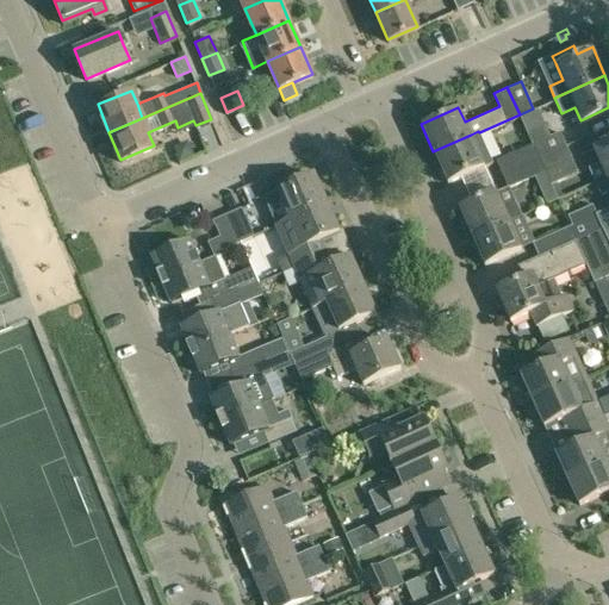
[(532,143),(538,155),(554,148),(565,143),(559,130),(546,135),(541,125),(527,131),(532,143)]
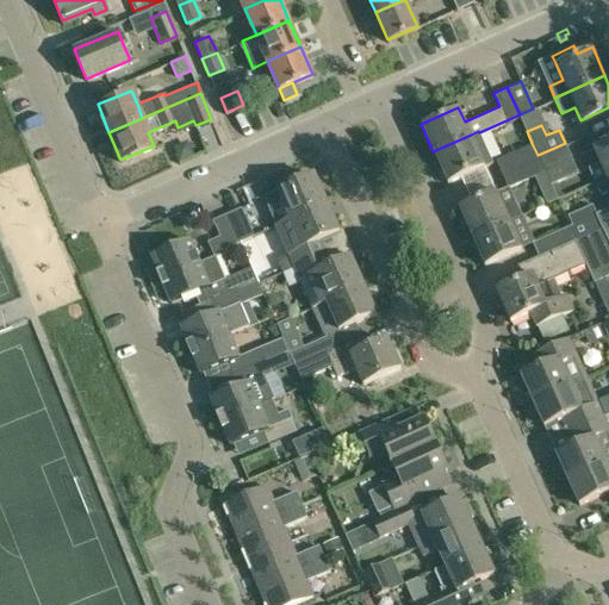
[(471,135),(433,151),(446,180),(483,163),(491,160),(479,132),(478,131),(471,135)]
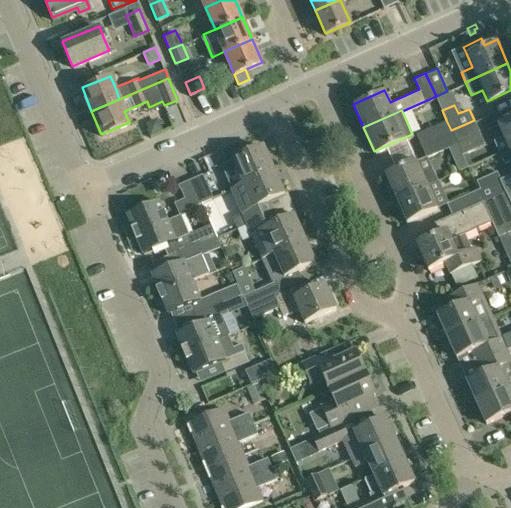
[(497,150),(510,144),(510,116),(497,123),(502,136),(493,140),(497,150)]
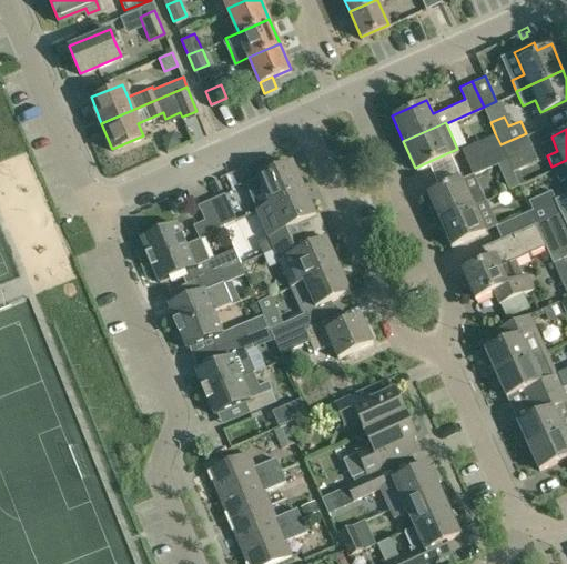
[(500,144),(495,133),(461,148),(466,160),(500,144)]
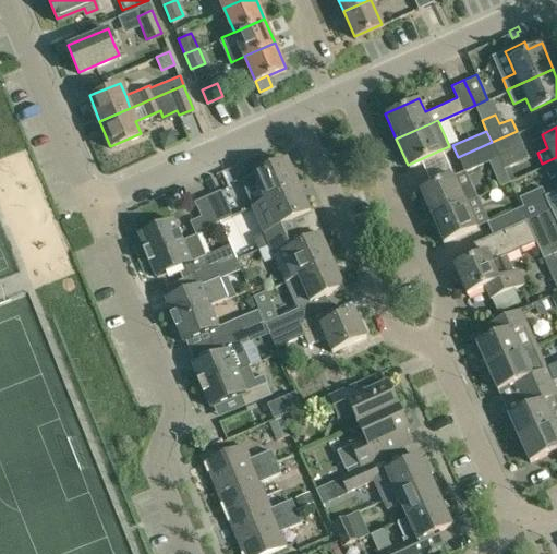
[(492,142),(503,167),(518,160),(507,135),(492,142)]
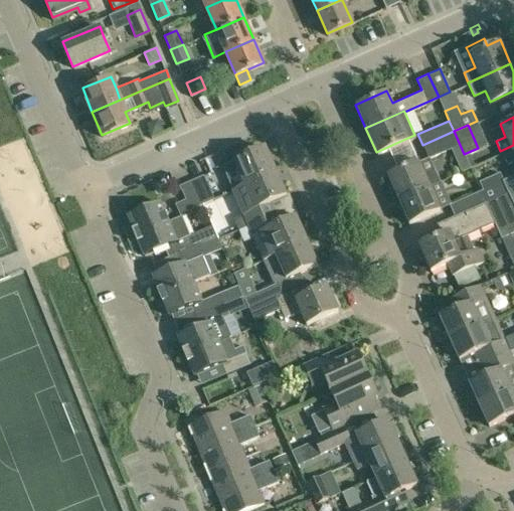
[(464,154),(454,131),(422,145),(429,157),(451,148),(461,169),(469,165),(464,154)]
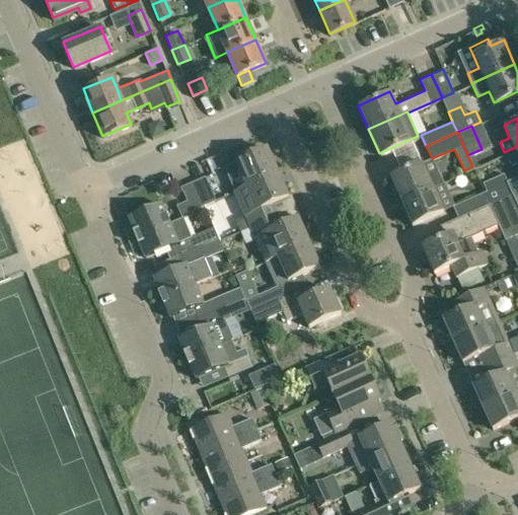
[(517,146),(504,152),(510,164),(517,160),(517,146)]
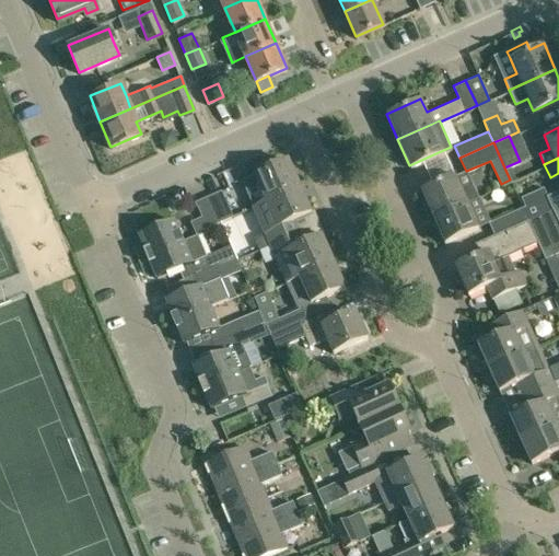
[(266,200),(300,185),(288,159),(254,174),(242,180),(254,206),(266,200)]
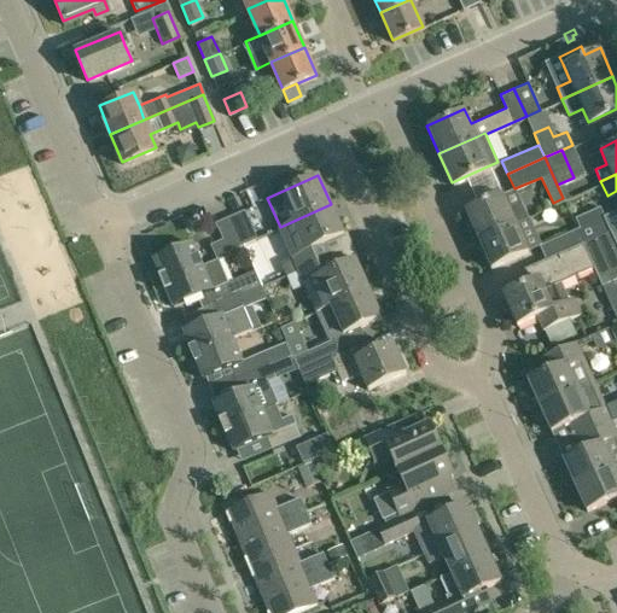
[(476,238),(513,221),(525,216),(518,202),(507,206),(501,193),(464,210),(476,238)]
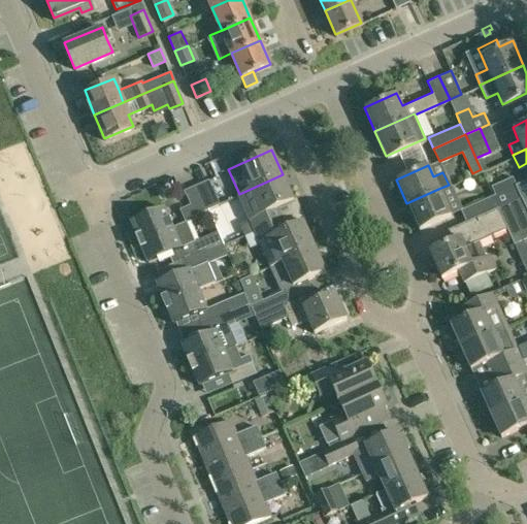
[(281,218),(275,206),(293,198),(283,174),(251,189),(239,194),(250,217),(255,229),(281,218)]
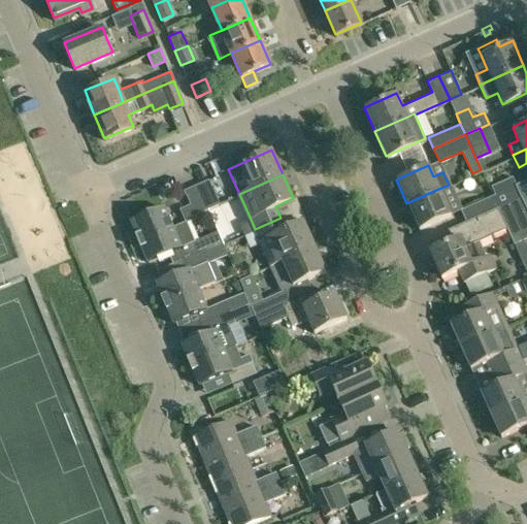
[(497,206),(520,196),(515,185),(515,184),(511,175),(491,185),(494,193),(491,194),(497,206)]
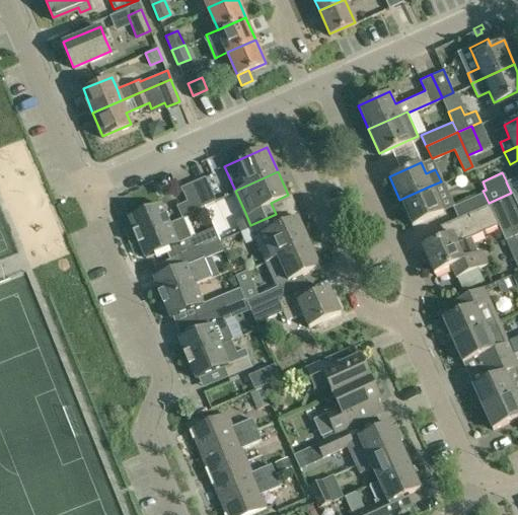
[(194,179),(204,204),(216,199),(205,174),(194,179)]
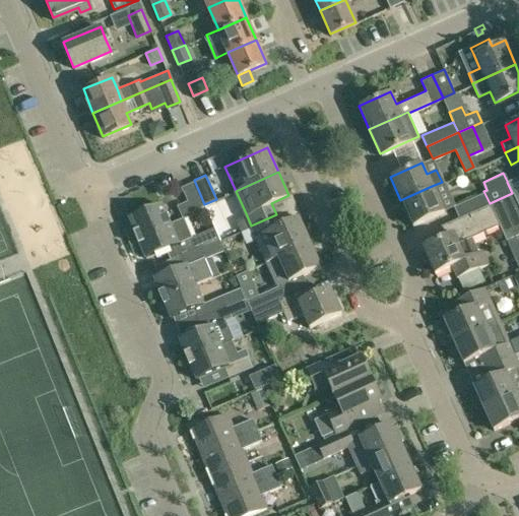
[(178,203),(183,216),(205,207),(204,204),(194,180),(181,186),(187,199),(178,203)]
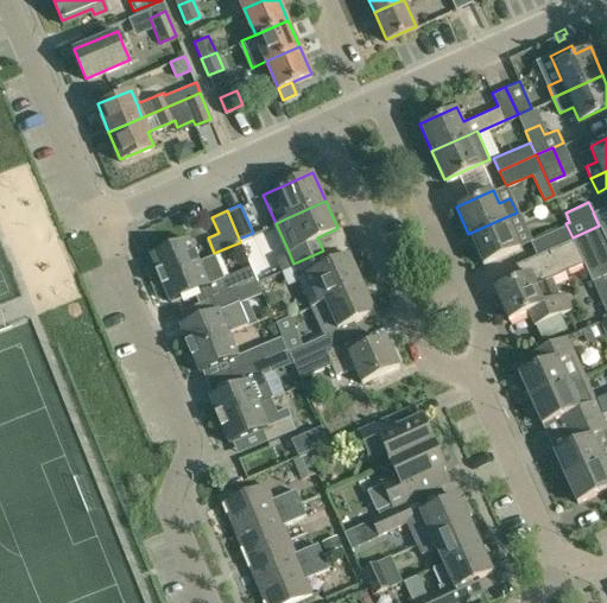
[(518,246),(505,217),(468,234),(481,262),(518,246)]
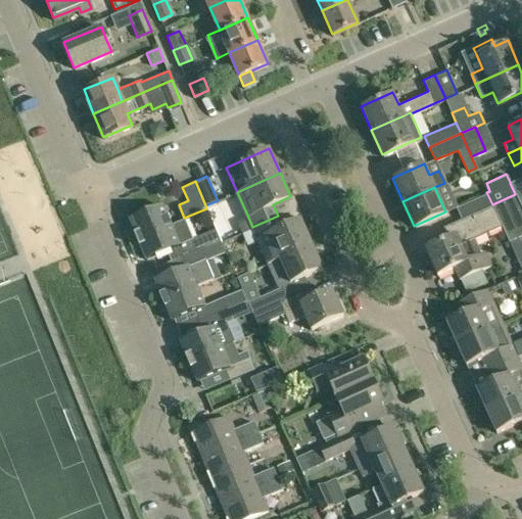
[(455,206),(460,219),(492,204),(486,192),(455,206)]
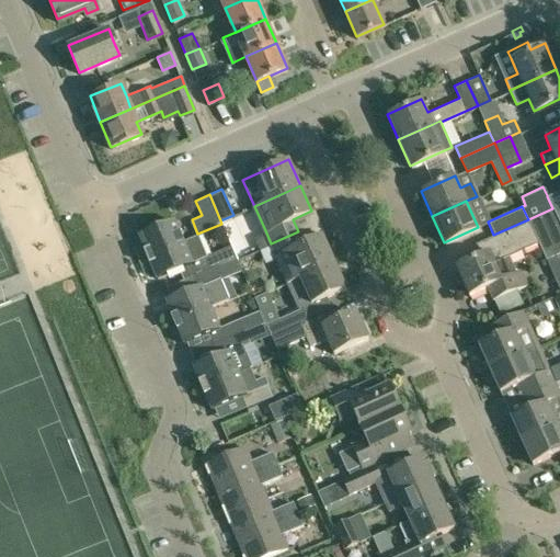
[(559,218),(558,219),(552,208),(528,219),(537,240),(545,258),(559,251),(559,230),(559,229),(559,218)]
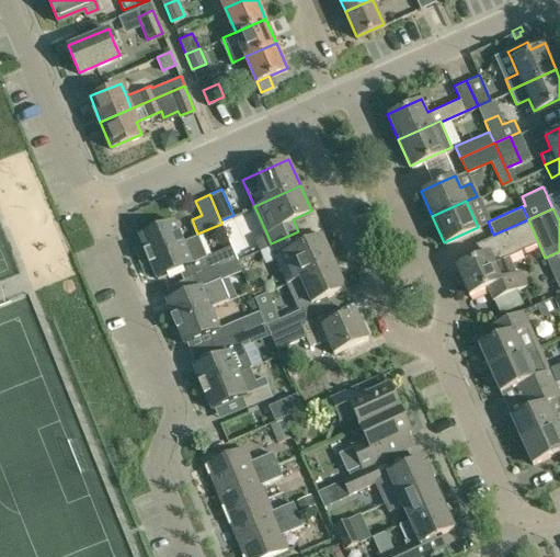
[(147,256),(183,240),(174,219),(138,234),(147,256)]
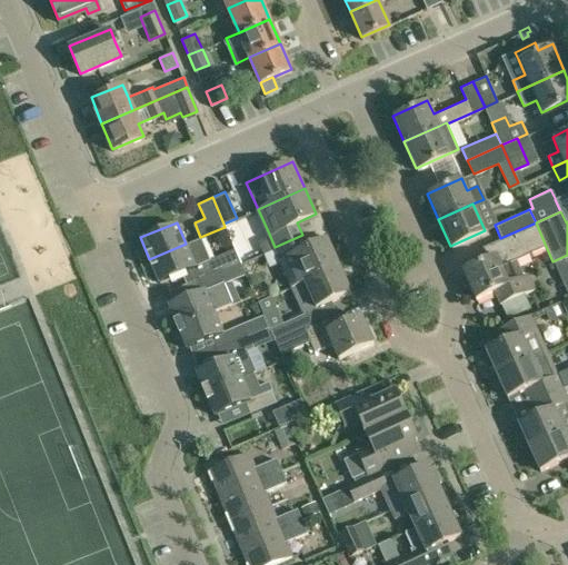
[(536,222),(500,238),(488,244),(494,256),(461,270),(474,297),(491,289),(497,301),(530,287),(524,273),(519,275),(512,258),(545,244),(536,222)]
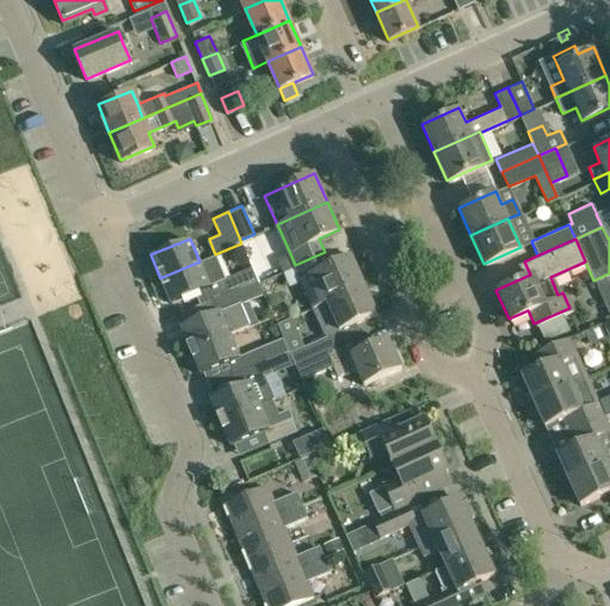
[(351,255),(331,265),(325,252),(295,265),(301,279),(314,307),(327,301),(364,284),(351,255)]
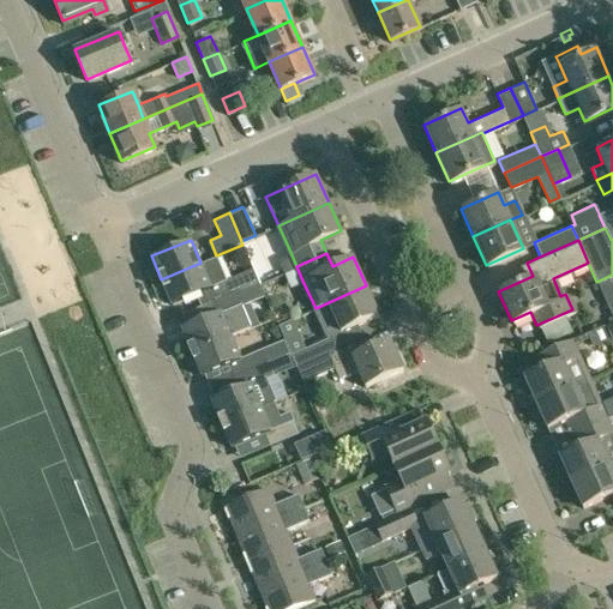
[(194,293),(199,305),(209,301),(238,289),(258,281),(253,267),(232,276),(226,278),(216,255),(200,263),(161,279),(172,303),(194,293)]
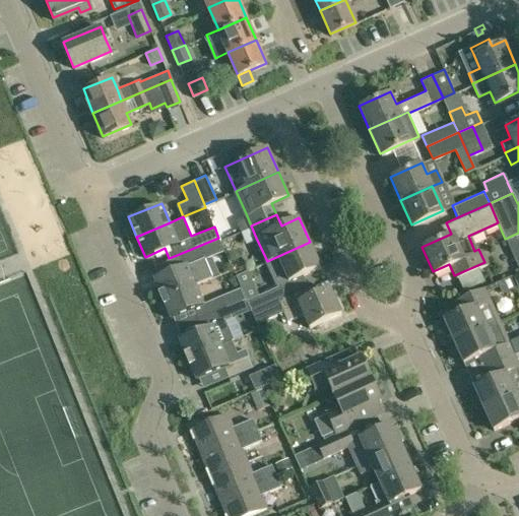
[(518,235),(518,234),(505,239),(514,259),(518,256),(518,235)]
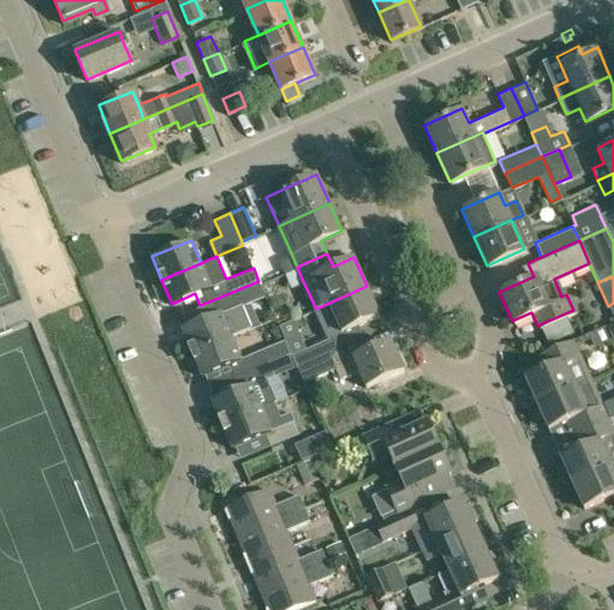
[(209,301),(200,305),(182,314),(186,324),(182,327),(192,351),(231,335),(250,327),(240,303),(243,303),(264,293),(258,281),(238,289),(209,301)]
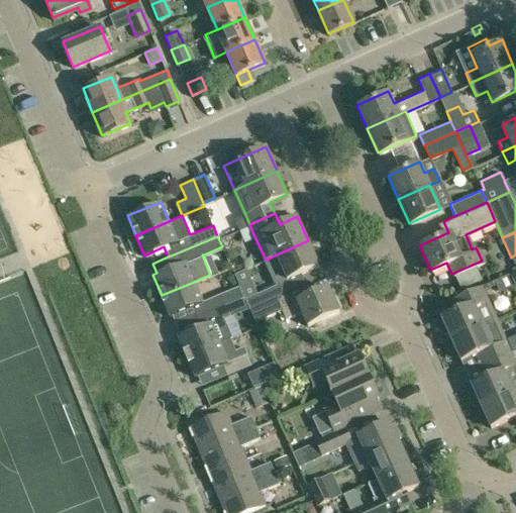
[(318,264),(308,240),(277,254),(266,260),(276,282),(244,296),(250,307),(281,294),(306,283),(301,271),(318,264)]
